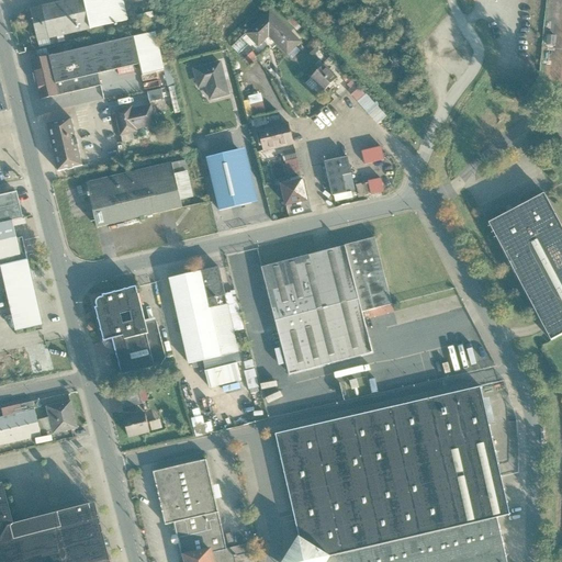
[(69,35),(132,20),(126,0),(65,0),(32,8),(42,47),(70,40),(69,35)]
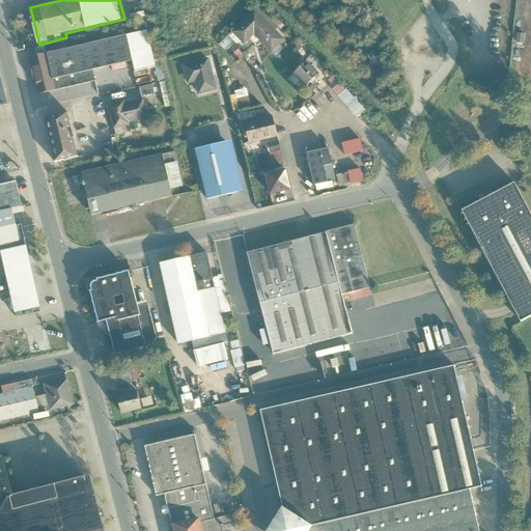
[(285,42),(255,11),(231,34),(244,47),(254,37),(271,55),(285,42)]
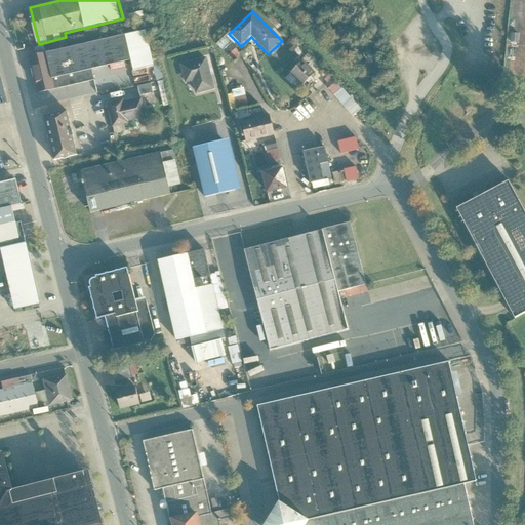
[(145,32),(31,58),(35,77),(39,94),(93,82),(91,70),(126,62),(129,74),(153,68),(151,58),(145,32)]
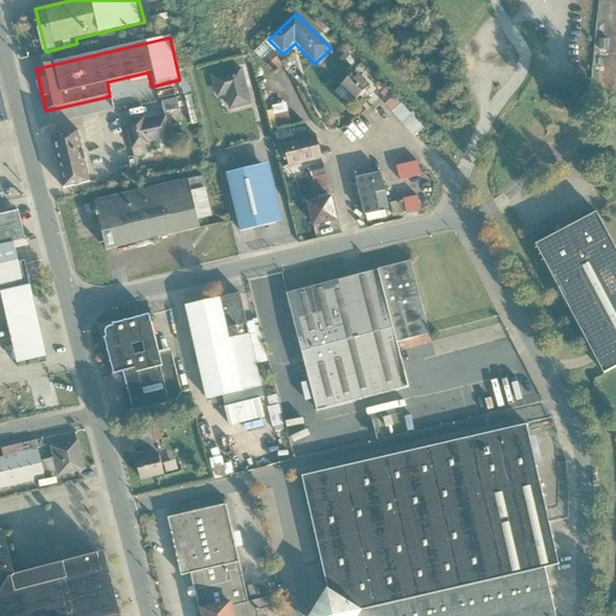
[(256,104),(247,65),(214,75),(220,98),(227,95),(232,110),(256,104)]
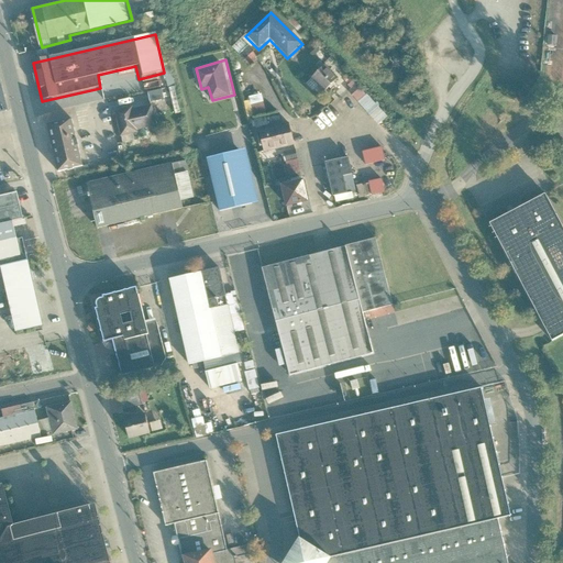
[(339,81),(326,67),(311,81),(326,95),(339,81)]
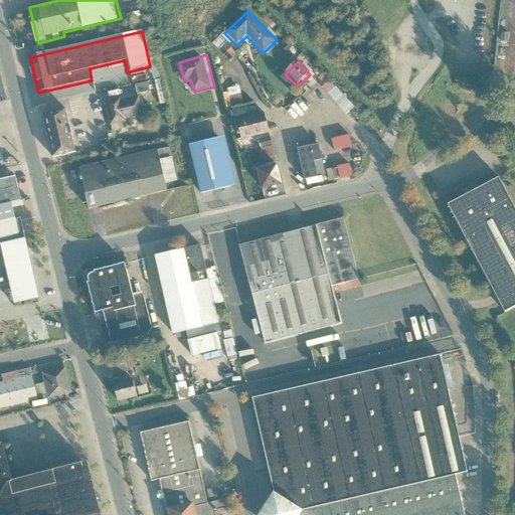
[(349,114),(357,106),(330,78),(323,87),(349,114)]
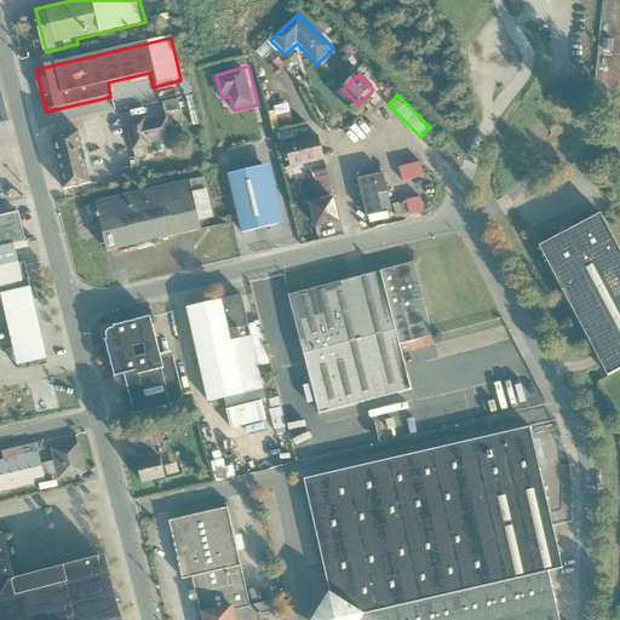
[(183,107),(181,97),(166,103),(170,113),(183,107)]
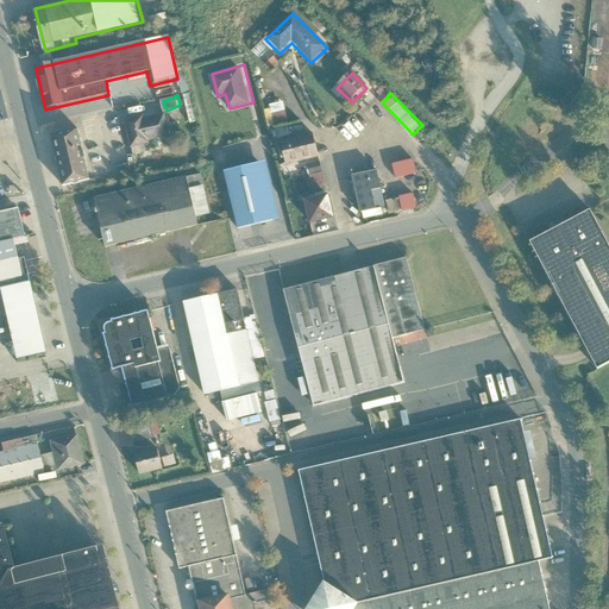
[(287,101),(267,106),(270,124),(290,120),(287,101)]
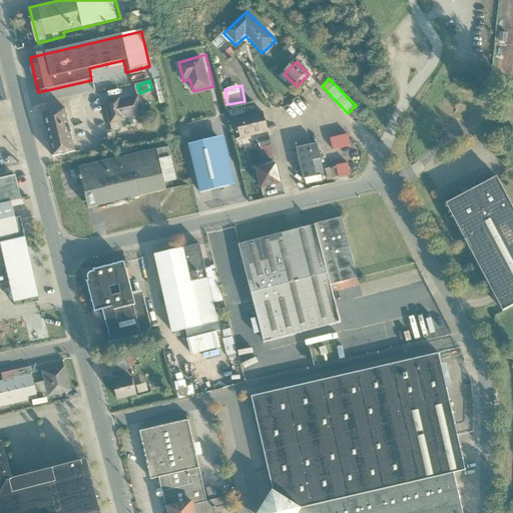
[(124,120),(142,116),(137,97),(120,101),(120,99),(103,103),(108,126),(125,122),(124,120)]
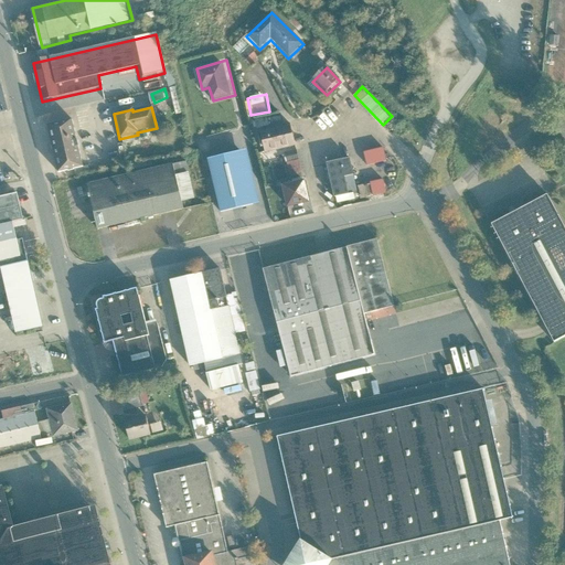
[(54,147),(60,172),(86,167),(81,141),(76,119),(49,126),(54,147)]
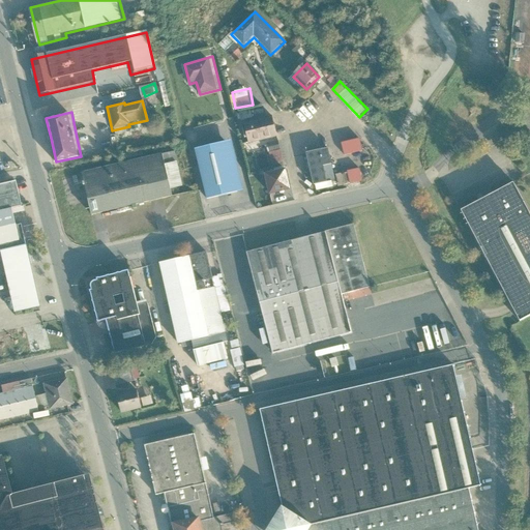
[(277,138),(273,117),(244,124),(248,145),(277,138)]
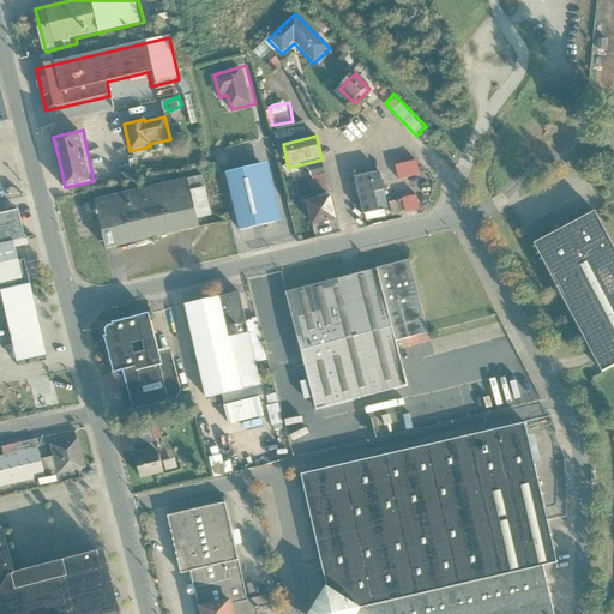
[(270,162),(226,173),(240,230),(284,220),(270,162)]
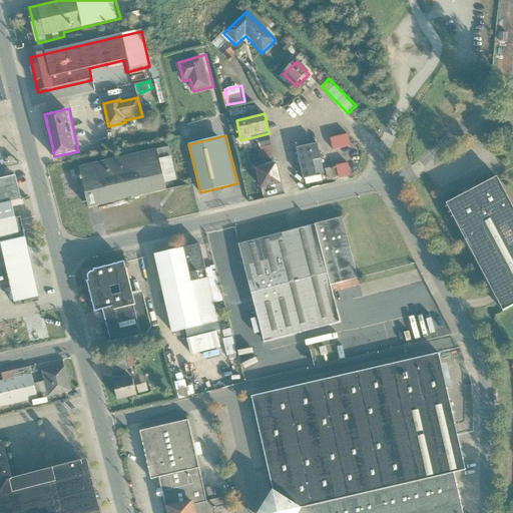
[(272,161),(277,160),(273,138),(263,140),(266,157),(271,156),(272,161)]
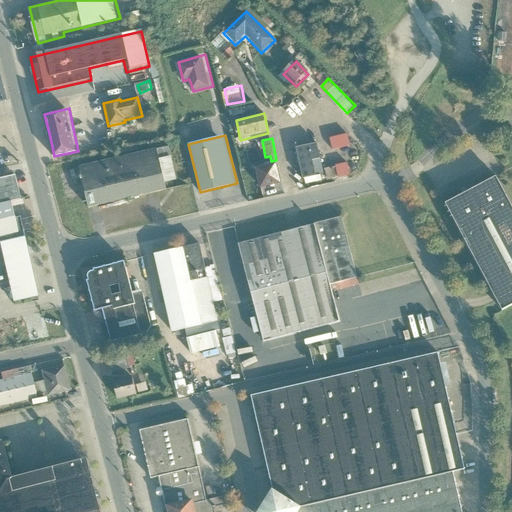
[(297,152),(305,185),(328,180),(319,146),(297,152)]
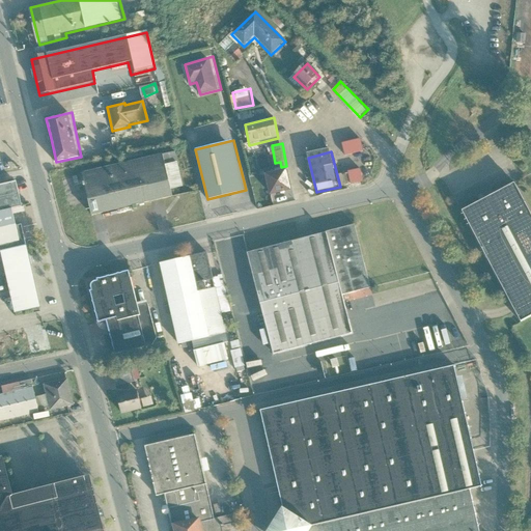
[(184,187),(174,154),(80,176),(91,219),(174,198),(172,190),(184,187)]
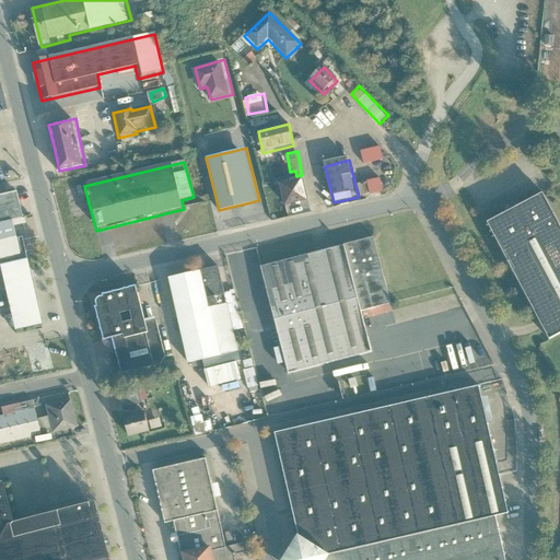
[(358,183),(359,196),(385,191),(384,178),(358,183)]
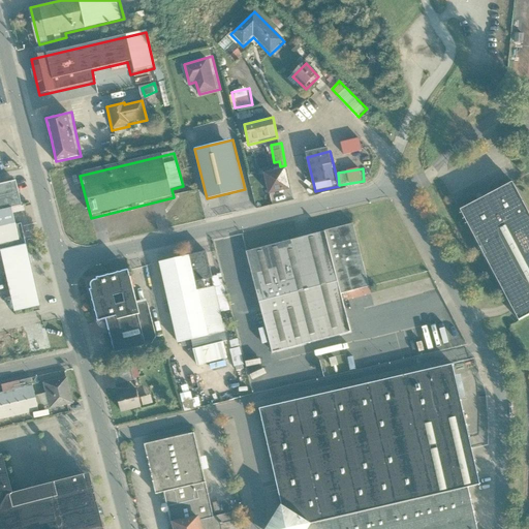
[(266,174),(270,195),(291,190),(286,169),(266,174)]
